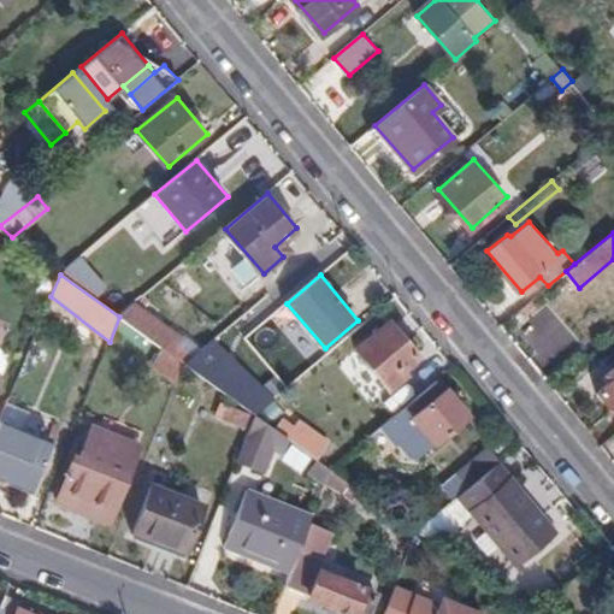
[(134,305),(119,317),(176,356),(186,342),(134,305)]
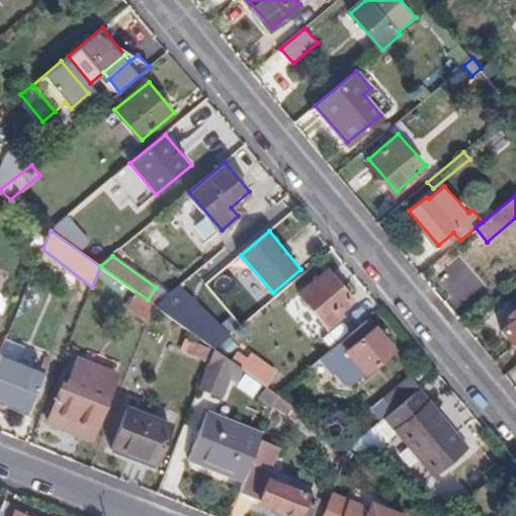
[(351,298),(327,270),(299,293),(329,327),(342,315),(338,310),(351,298)]
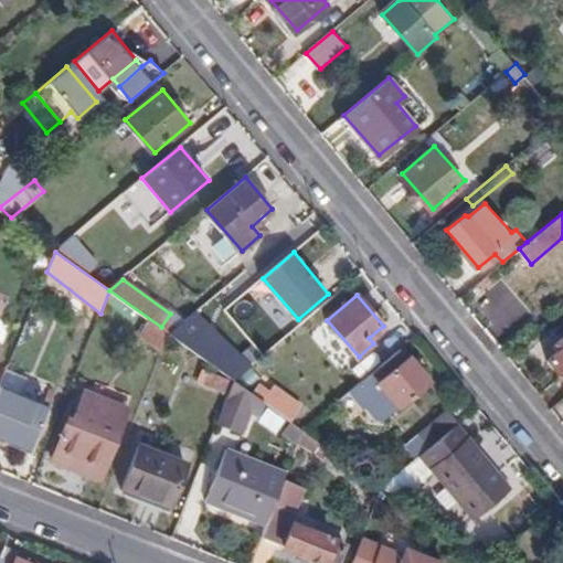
[(236,359),(184,321),(170,333),(234,380),(235,381),(246,371),(234,362),(236,359)]
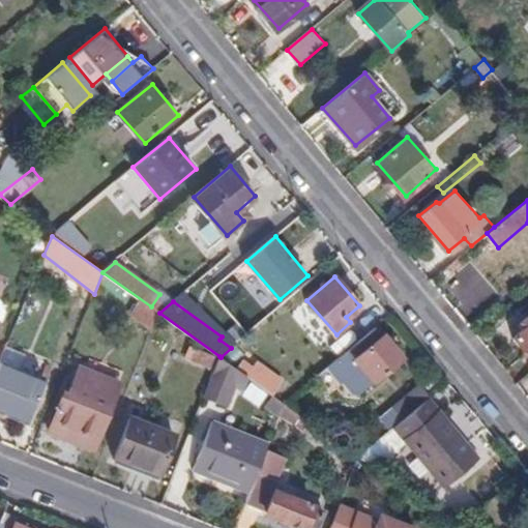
[(516,338),(527,352),(527,318),(523,322),(527,327),(516,338)]
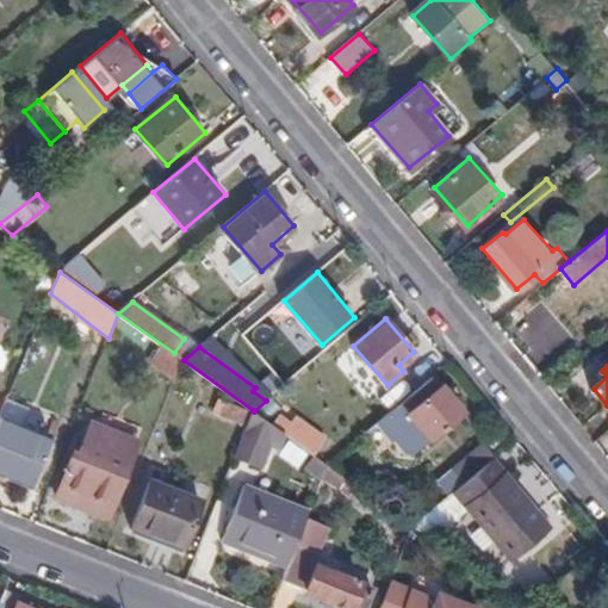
[(419,451),(465,414),(434,376),(379,422),(394,439),(397,436),(409,451),(419,451)]
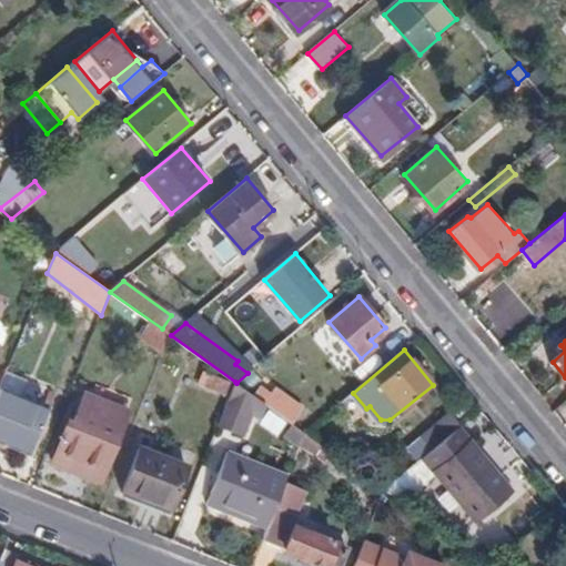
[(212,388),(230,395),(235,384),(218,375),(212,388)]
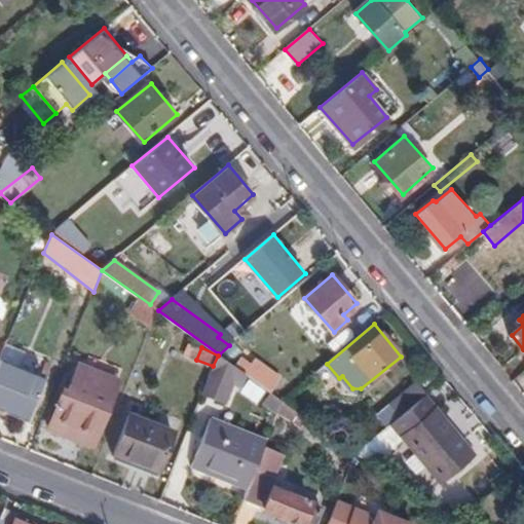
[(276,417),(283,400),(271,393),(234,366),(219,354),(218,353),(218,356),(213,366),(202,391),(225,402),(233,382),(241,385),(267,404),(263,412),(276,417)]
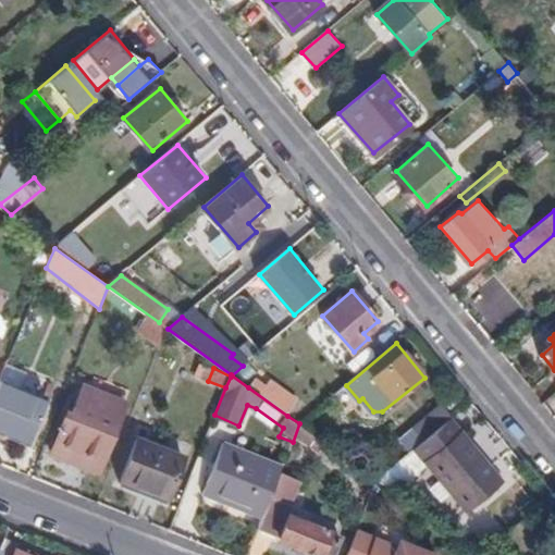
[(248,387),(287,416),(297,401),(270,381),(267,386),(254,378),(248,387)]
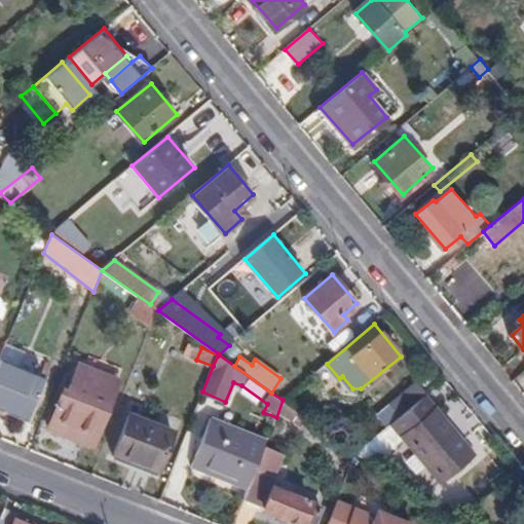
[(44,378),(1,360),(0,362),(0,410),(27,421),(44,378)]
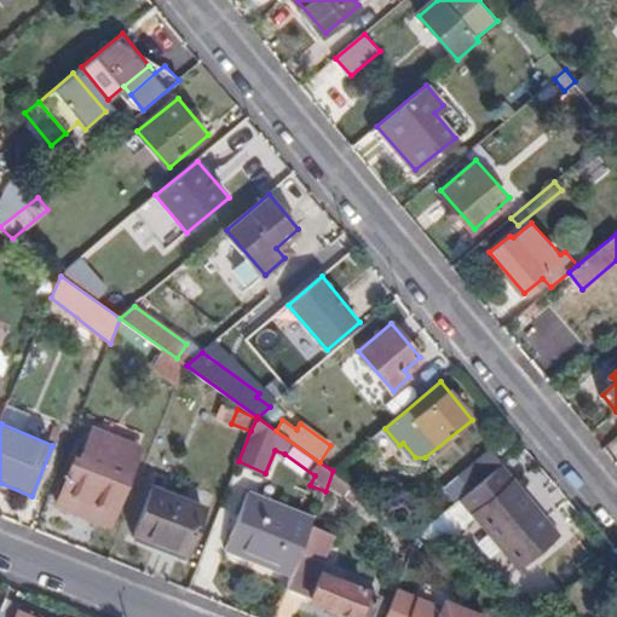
[(87,468),(101,432),(88,427),(74,463),(87,468)]
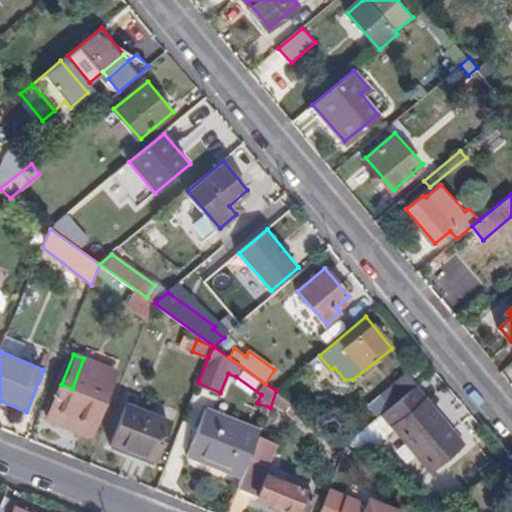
[(116,371),(83,358),(72,389),(61,385),(49,417),(92,434),(116,371)]
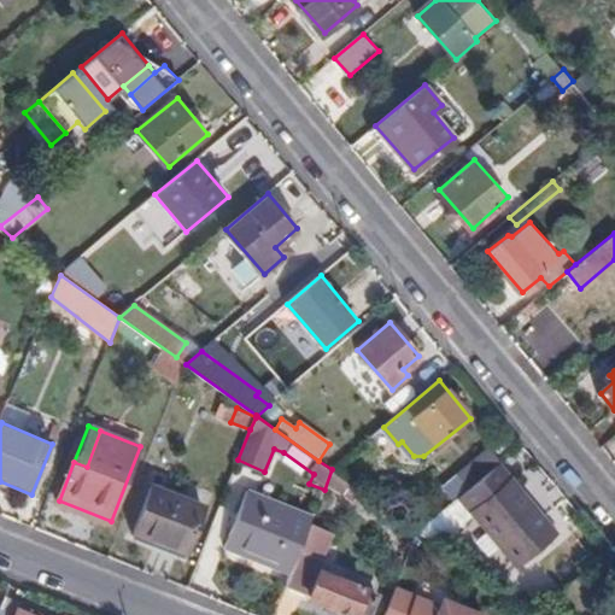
[(457,469),(472,487),(502,461),(507,457),(492,440),(457,469)]
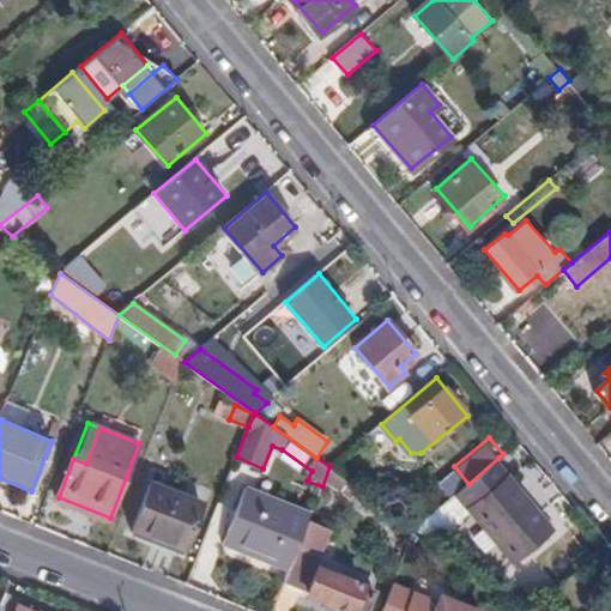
[(557,528),(498,458),(469,484),(459,491),(519,562),(557,528)]
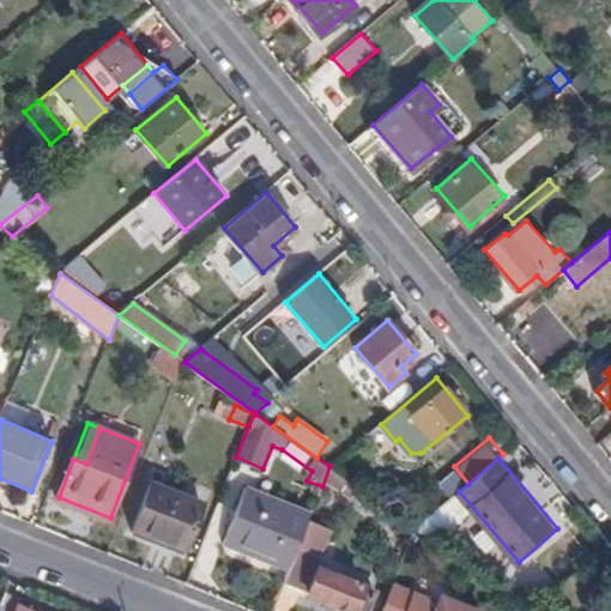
[(186,549),(204,503),(153,484),(135,530),(186,549)]
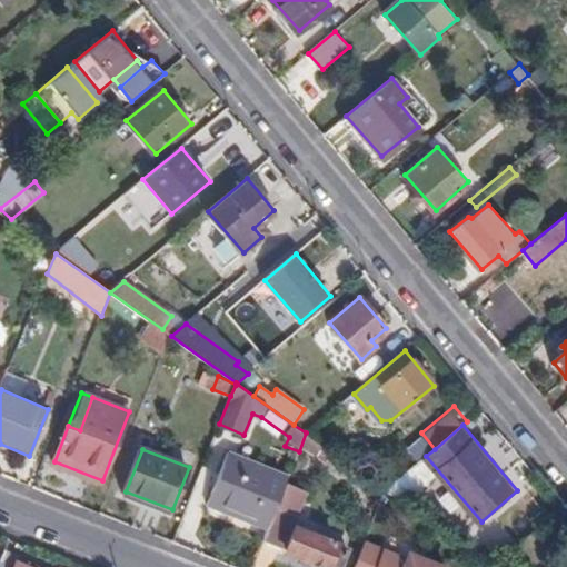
[(269,526),(274,513),(289,476),(228,453),(208,501),(269,526)]
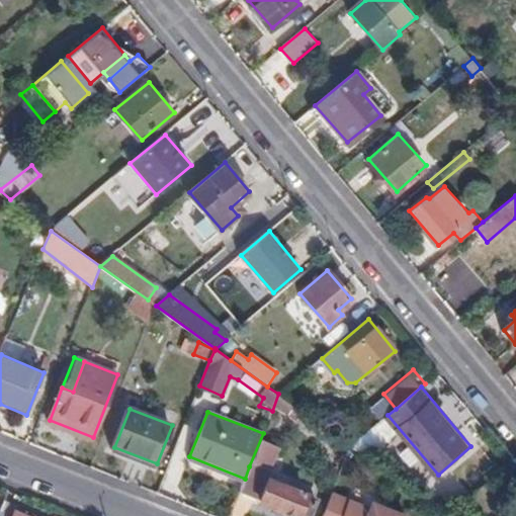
[(245,479),(240,492),(302,515),(311,515),(318,499),(271,480),(272,477),(249,466),(245,479)]
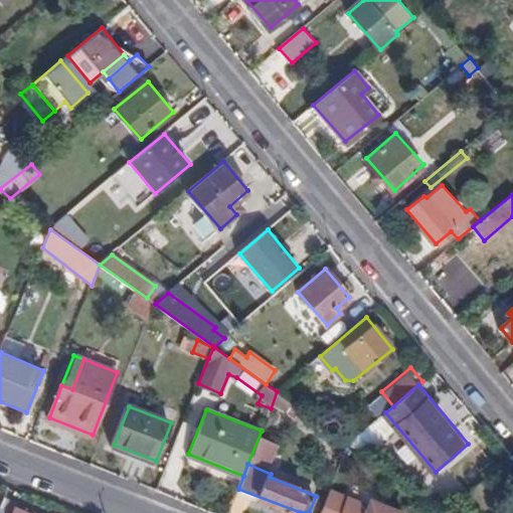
[(331,490),(322,512),(341,512),(348,497),(331,490)]
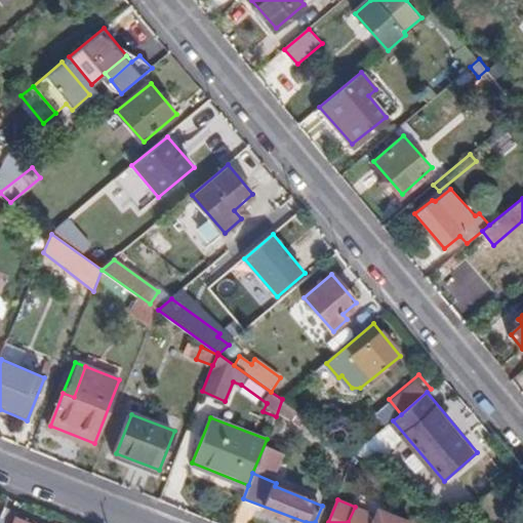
[(355,507),(348,522),(410,522),(399,518),(376,510),(375,513),(355,507)]
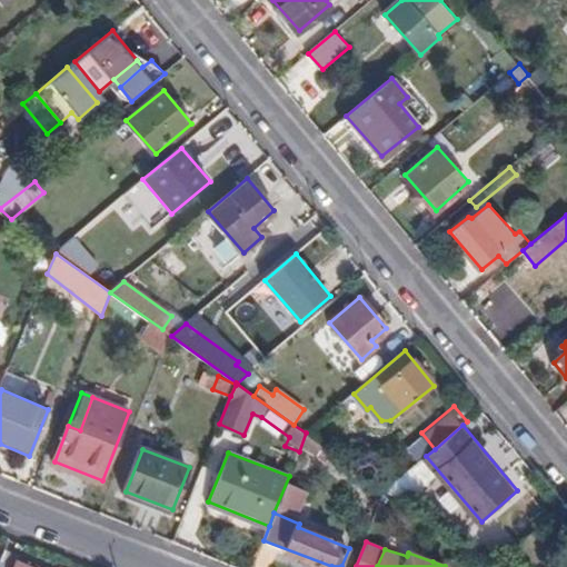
[(22,566),(18,565),(20,558),(5,551),(0,561),(0,566),(22,566)]
